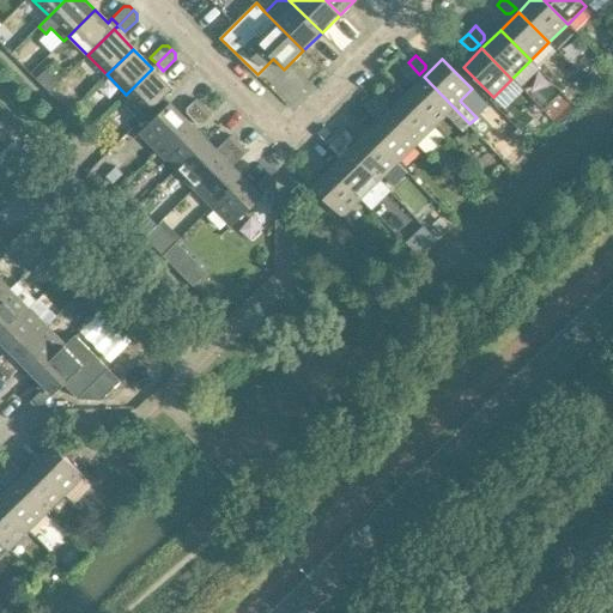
[(414,79),(419,74),(408,62),(401,71),(410,79),(414,79)]
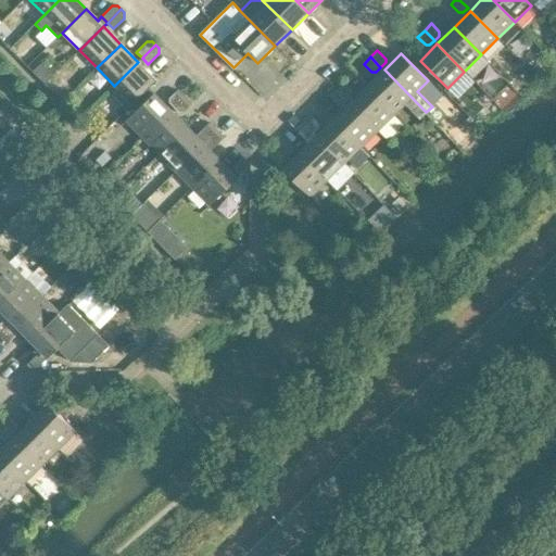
[(138,62),(114,86),(133,104),(156,80),(138,62)]
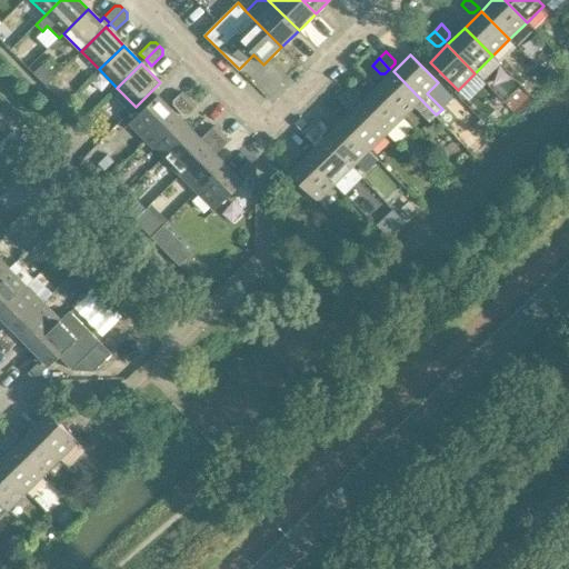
[(547,68),(542,72),(550,80),(555,76),(547,68)]
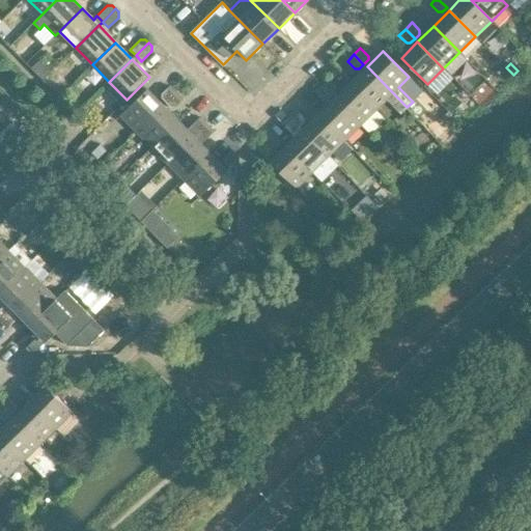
[(43,66),(36,73),(44,80),(50,74),(43,66)]
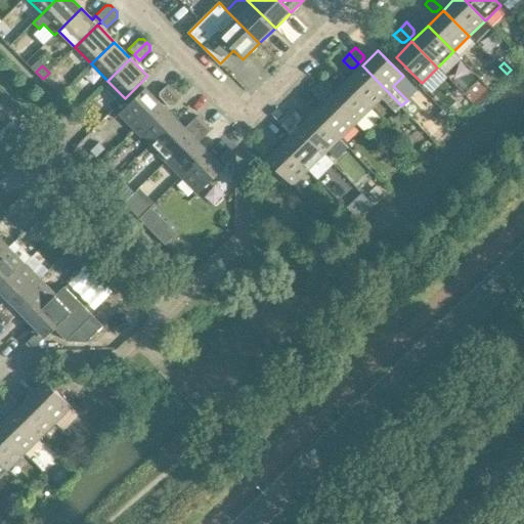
[(362,66),(346,82),(372,107),(381,98),(395,112),(401,105),(362,66)]
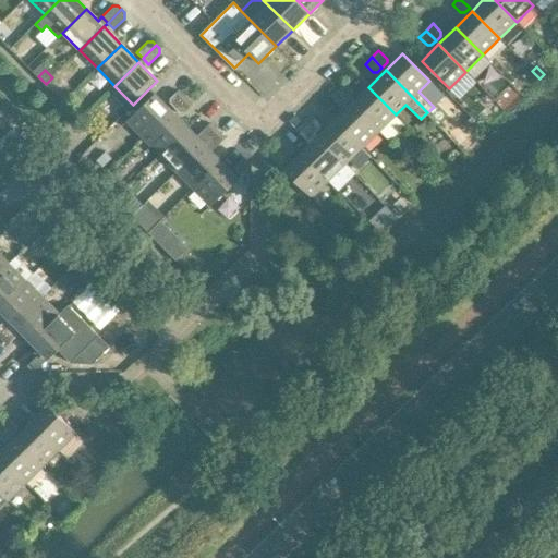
[(535,83),(540,79),(532,71),(528,75),(535,83)]
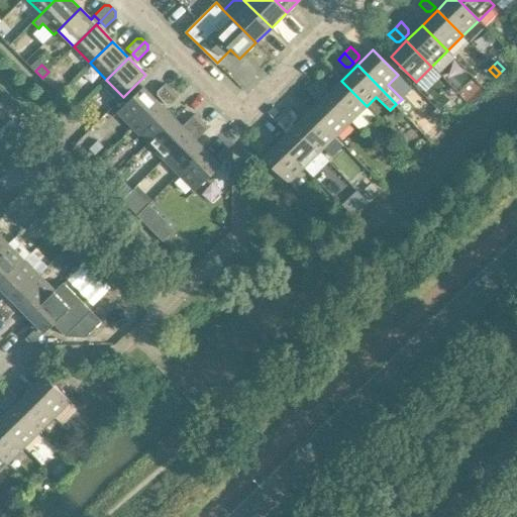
[(320,77),(313,84),(323,93),(327,89),(327,85),(320,77)]
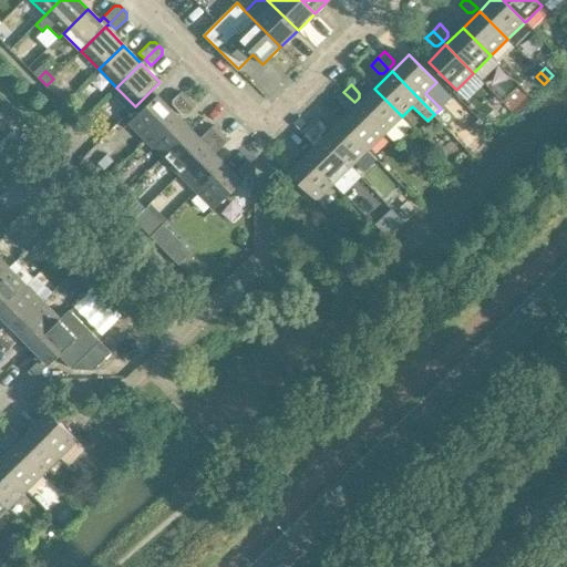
[(358,105),(384,133),(402,116),(374,89),(358,105)]
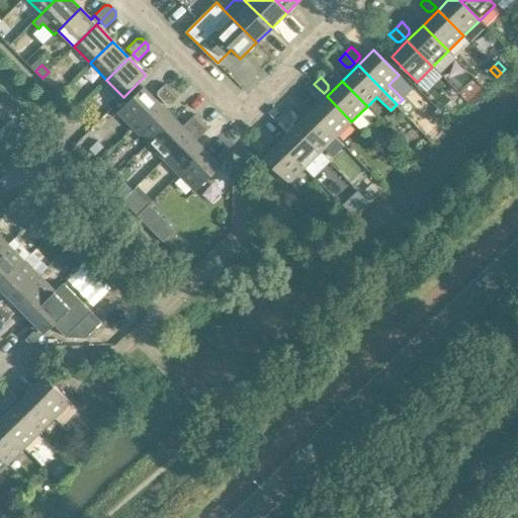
[(158,96),(162,100),(171,91),(165,84),(158,92),(158,96)]
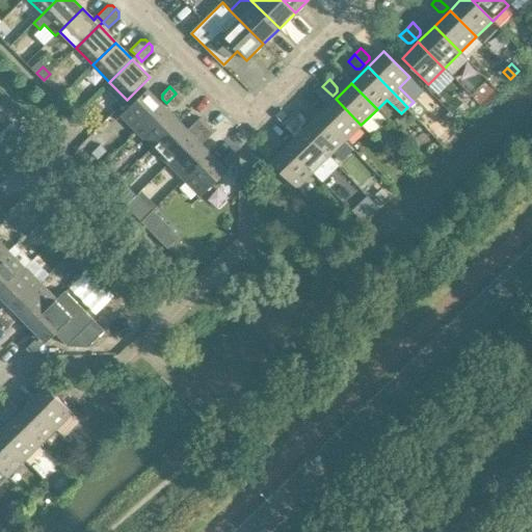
[(327,101),(333,96),(322,86),(316,92),(323,101),(327,101)]
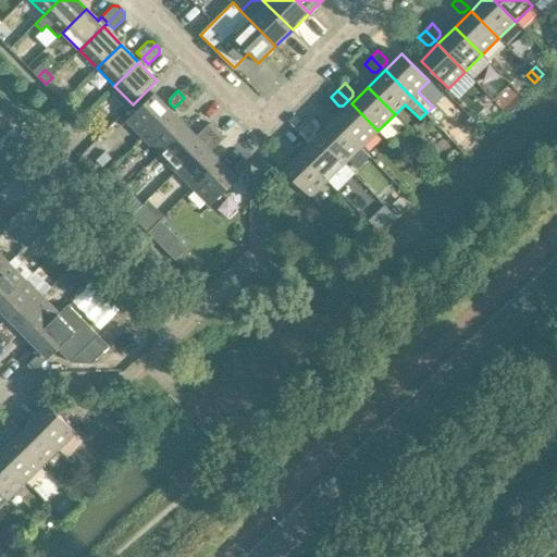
[(126,121),(144,137),(171,110),(153,94),(126,121)]
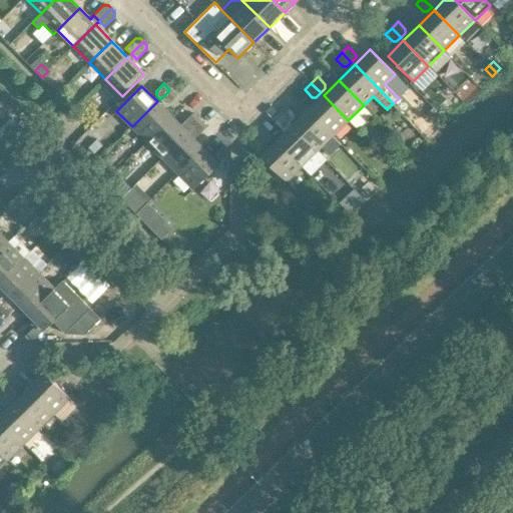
[(169,90),(160,99),(164,104),(168,104),(176,96),(169,90)]
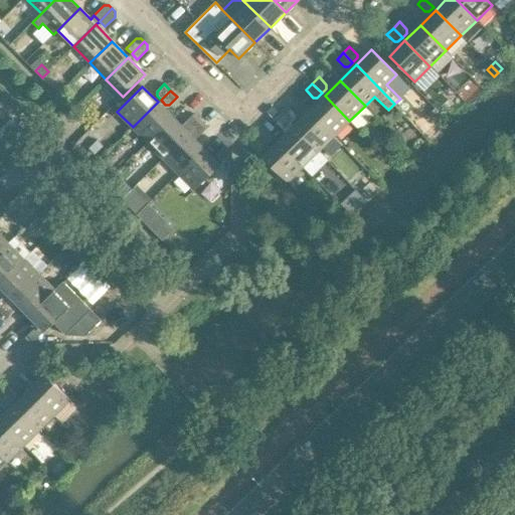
[(325,96),(309,111),(334,137),(349,121),(325,96)]
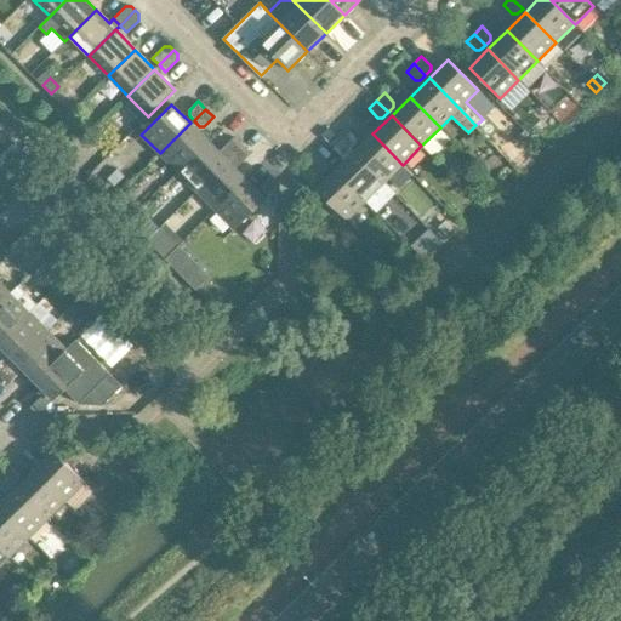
[(209,142),(191,123),(160,153),(178,172),(209,142)]
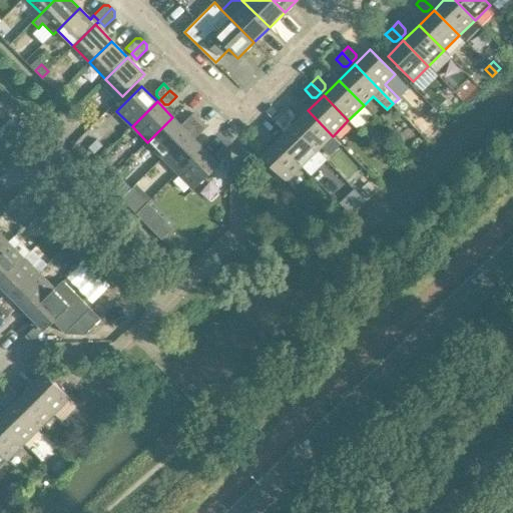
[(271,106),(268,109),(271,113),(269,115),(286,132),(293,125),(290,122),(281,113),(280,114),(271,106)]
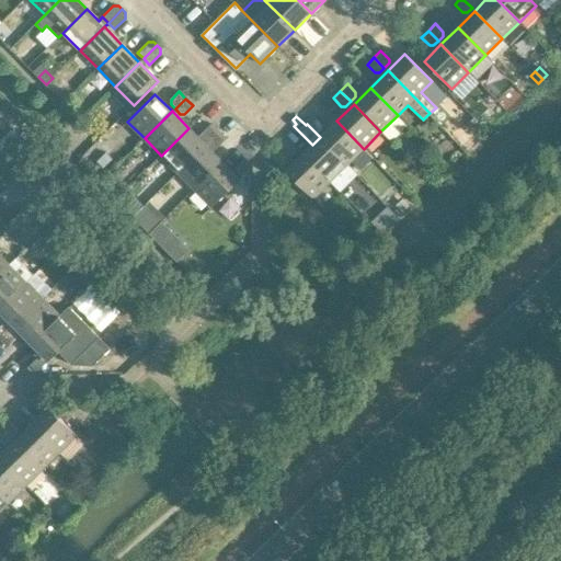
[(313,117),(307,124),(317,134),(321,129),(321,125),(313,117)]
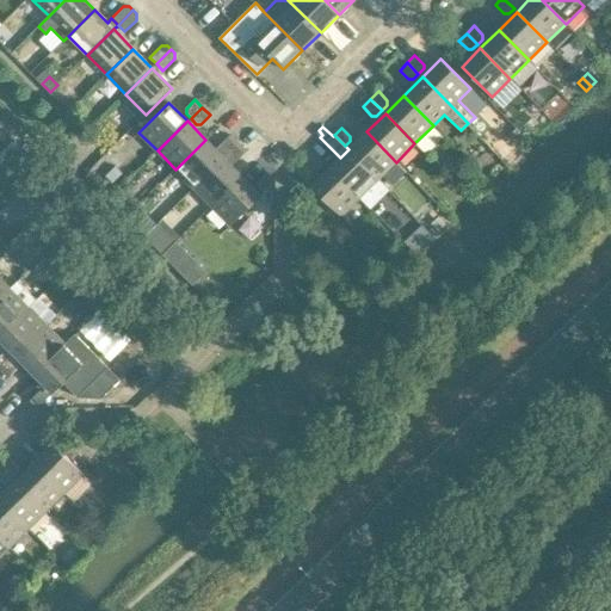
[(366,131),(349,149),(378,180),(396,162),(366,131)]
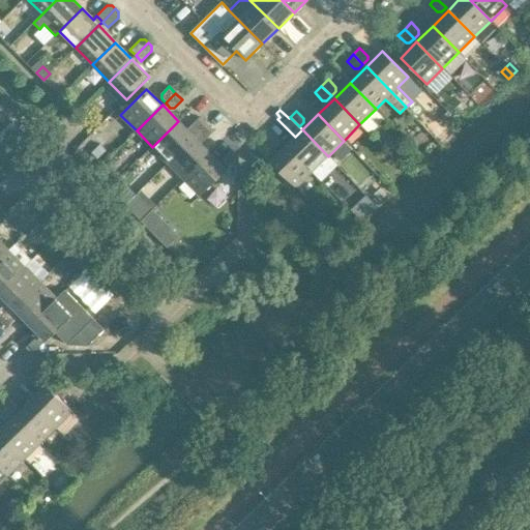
[(178,121),(152,147),(168,164),(195,137),(197,134),(206,124),(200,118),(187,129),(178,121)]
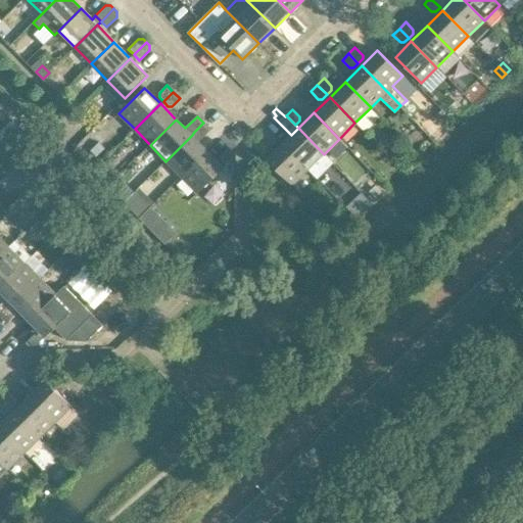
[(203,123),(194,132),(198,137),(202,137),(210,129),(203,123)]
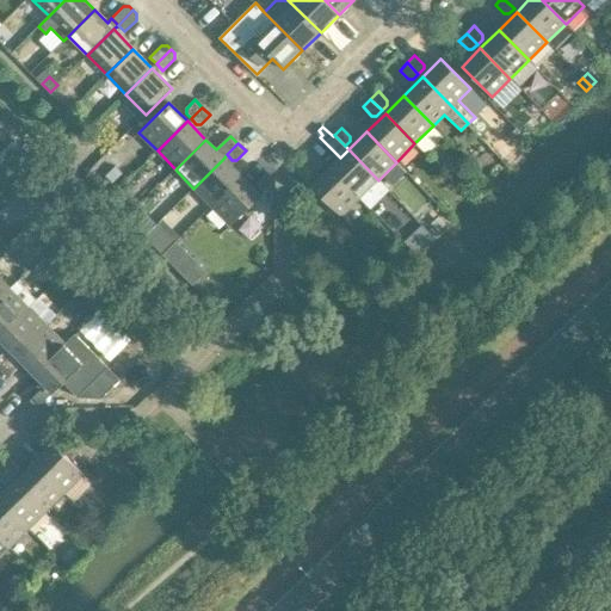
[(340,158),(329,167),(359,198),(370,208),(388,190),(378,180),(349,149),(340,158)]
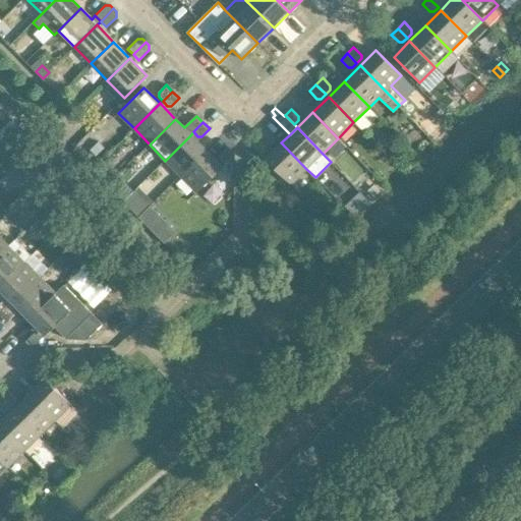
[(207,151),(191,134),(165,161),(181,176),(207,151)]
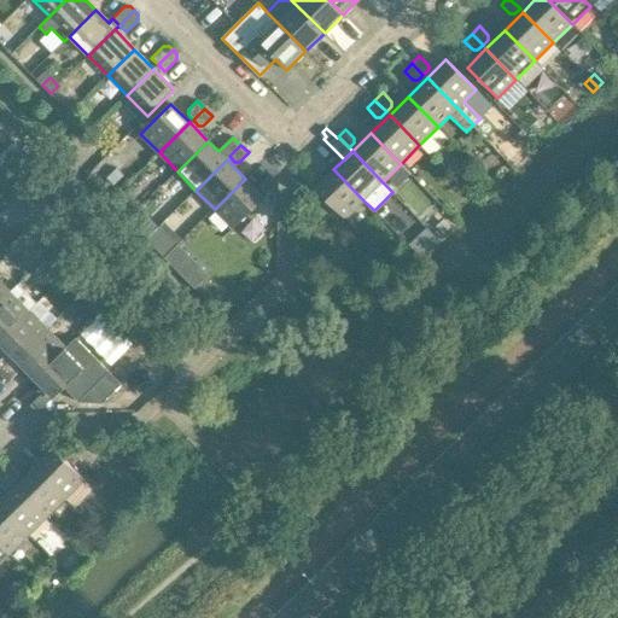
[(308,167),(299,174),(310,185),(316,180),(316,175),(308,167)]
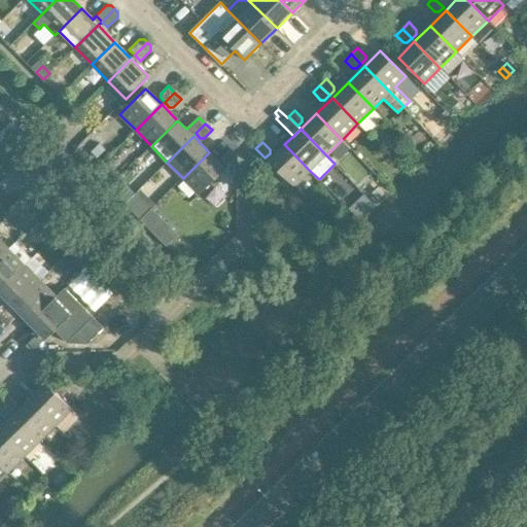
[(284,144),(268,161),(293,186),(310,171),(284,144)]
